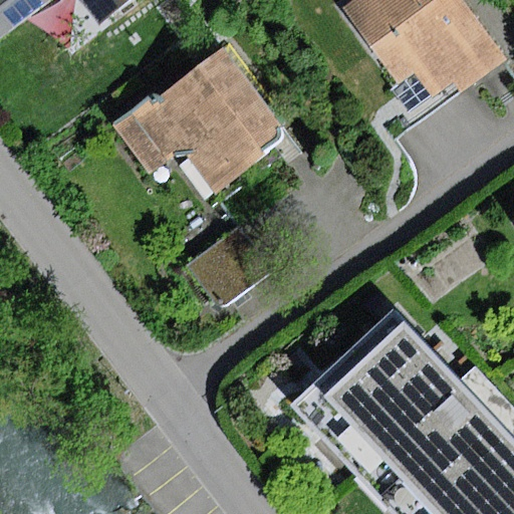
[(0,0),(0,38),(48,0),(0,0)]
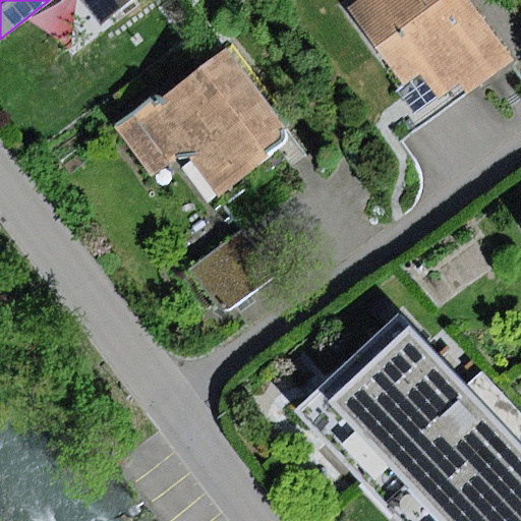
[(81,0),(102,26),(137,0),(81,0)]
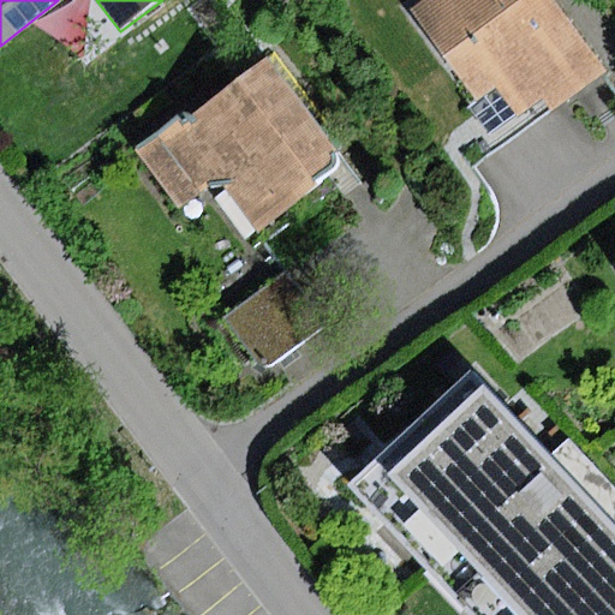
[(604,73),(551,0),(421,0),(408,9),(478,106),(499,91),(517,117),(547,95),(555,108),(604,73)]
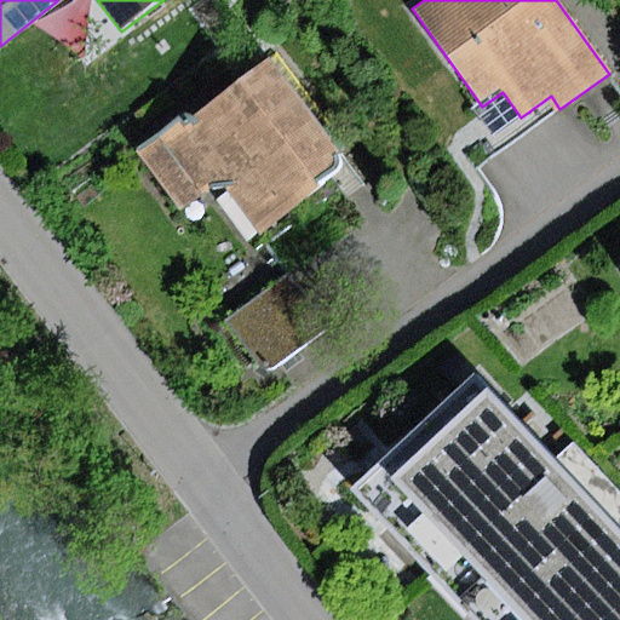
[(183,116),(139,154),(176,212),(234,200),(263,236),(339,173),(342,168),(342,162),(340,155),(271,59),(194,118),(183,116)]
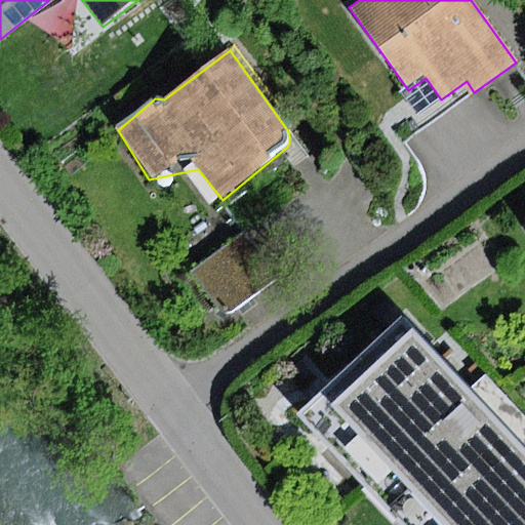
[(244,233),(192,273),(223,313),(232,312),(278,277),(244,233)]
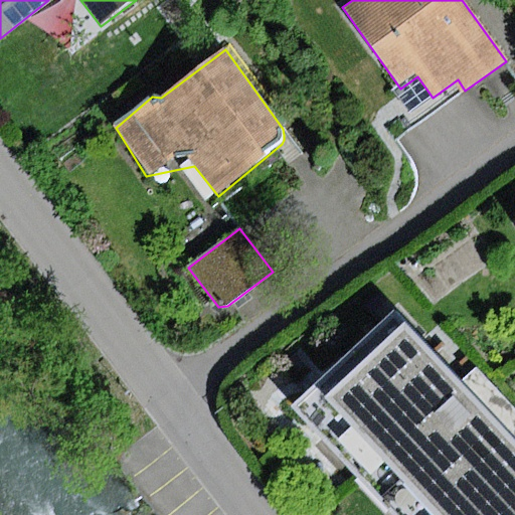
[(514,514),(514,438),(485,405),(406,319),(304,412),(397,514),(514,514)]
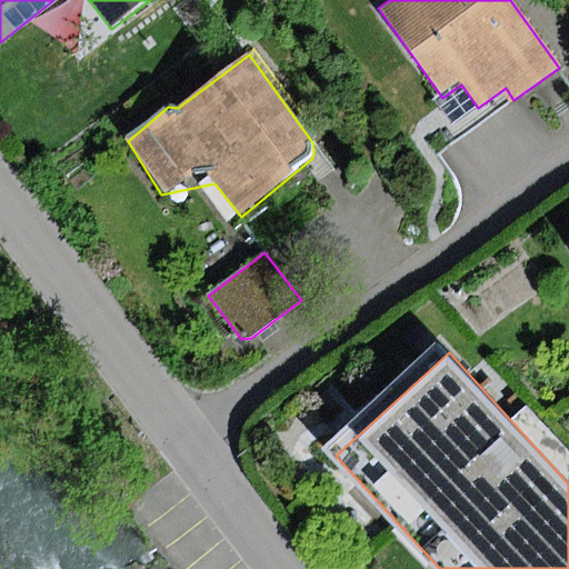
All buildings are outlined.
